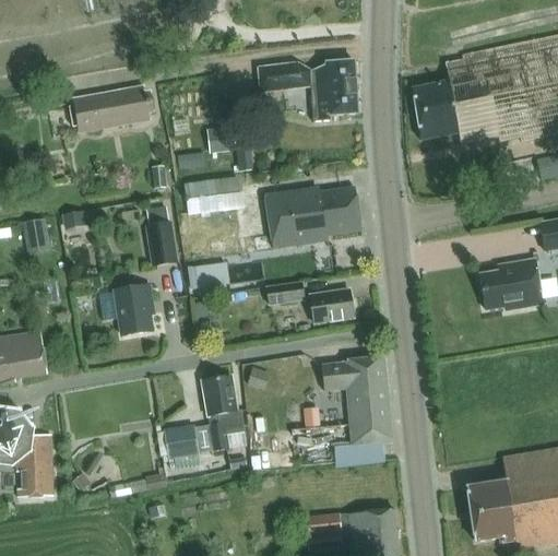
[(521,141),(557,132),(557,34),(462,55),(463,59),(444,63),(449,81),(410,89),(420,139),(458,131),(460,142),(497,134),(499,141),(521,135),(521,141)]
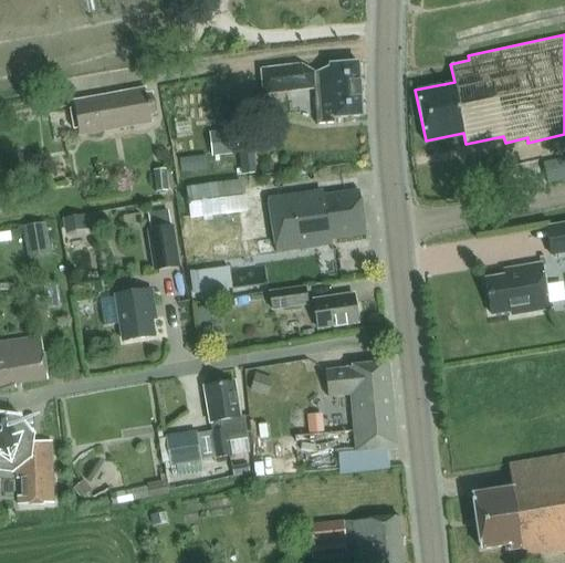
[(333,116),(363,113),(358,60),(328,62),(328,65),(313,72),(300,63),(261,68),(263,91),(314,86),(317,122),(334,120),(333,116)]
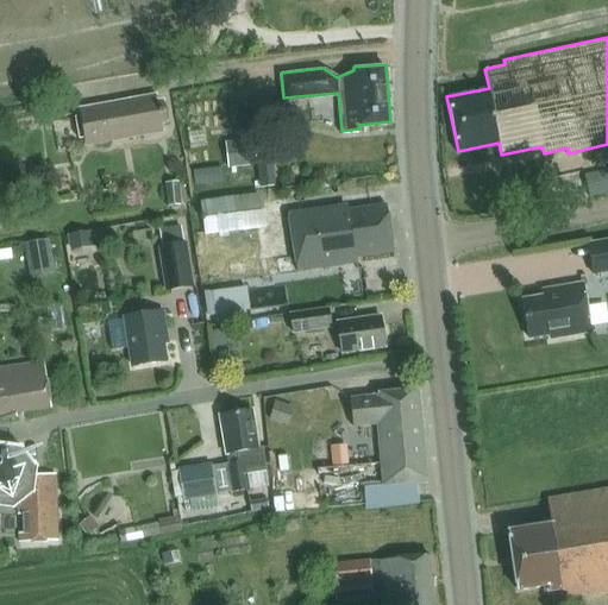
[(158,99),(151,100),(151,94),(80,107),(81,114),(73,115),(76,133),(88,131),(89,139),(158,127),(156,119),(162,118),(158,99)]
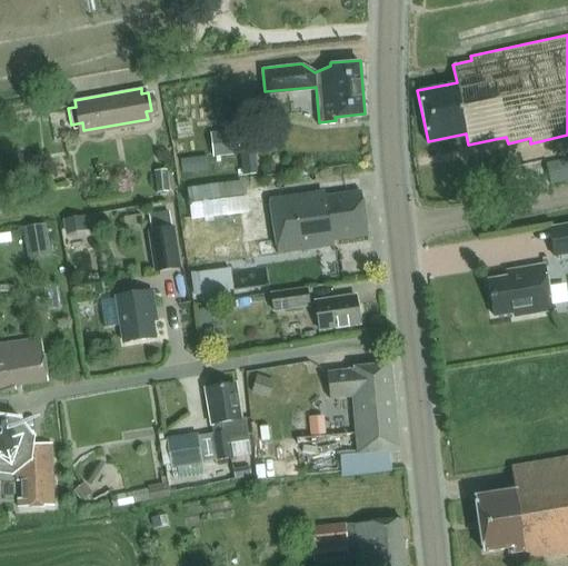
[(210,131),(213,156),(239,152),(236,128),(210,131)]
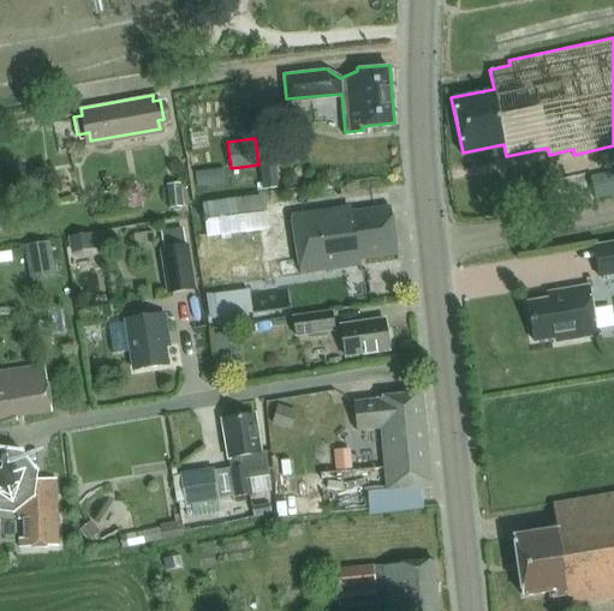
[(275,162),(258,165),(262,189),(278,186),(275,162)]
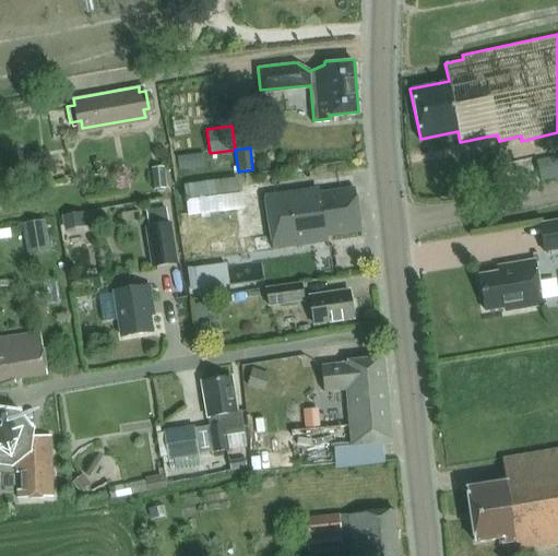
[(178,167),(204,164),(202,151),(176,154),(178,167)]
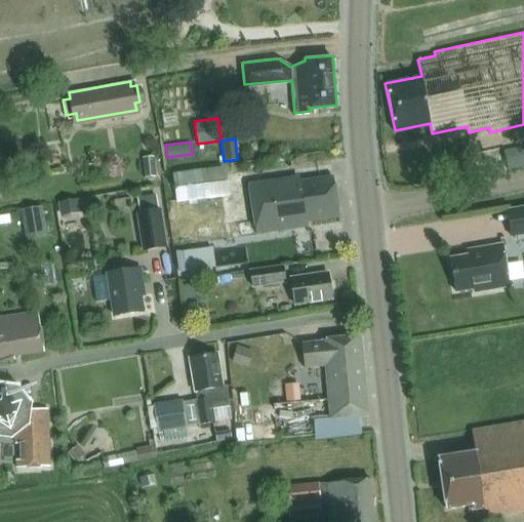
[(523,144),(502,149),(507,168),(523,164),(523,144)]
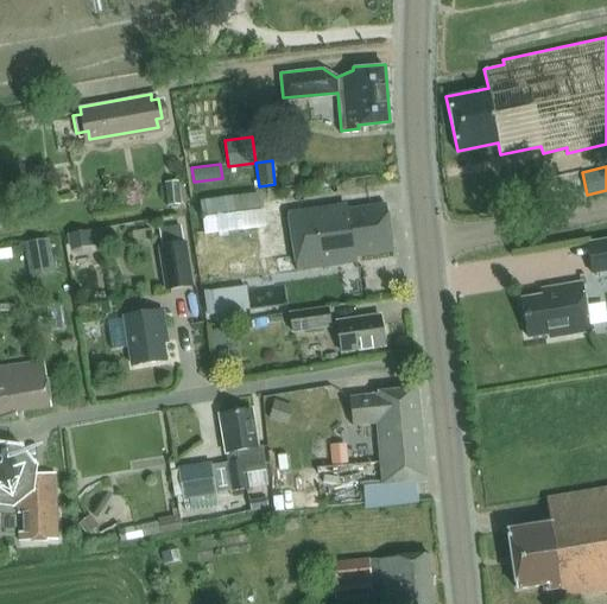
[(166,204),(181,203),(178,180),(164,182),(166,204)]
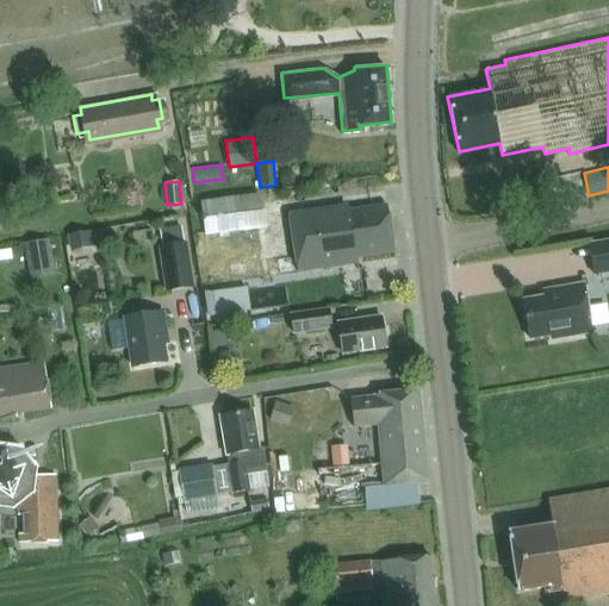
[(203,204),(207,233),(265,224),(260,194),(203,204)]
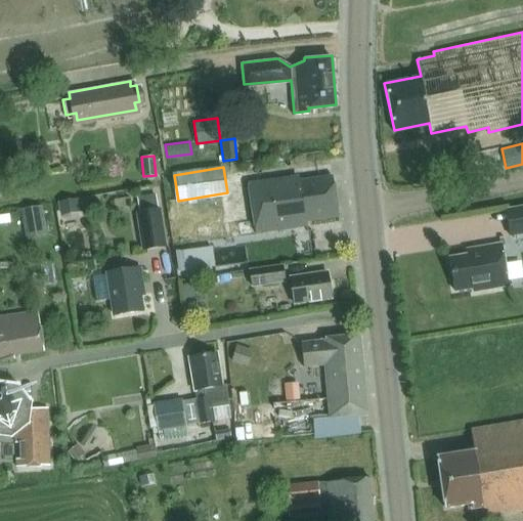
[(288,175),(247,181),(253,225),(305,218),(304,215),(337,210),(332,173),(299,178),(288,175)]
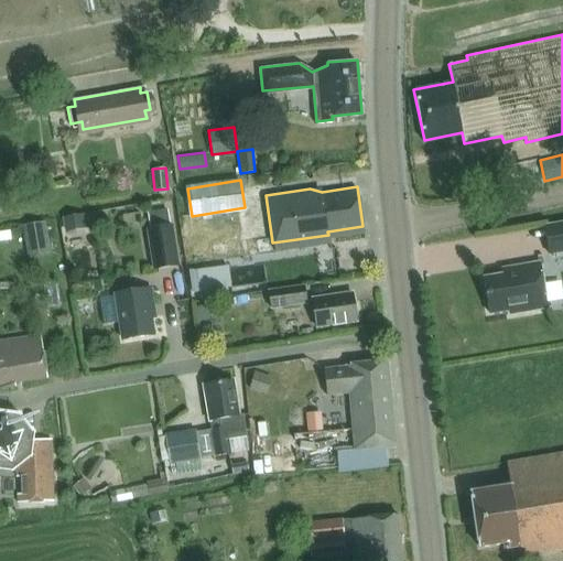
[(147,211),(149,226),(169,223),(166,207),(147,211)]
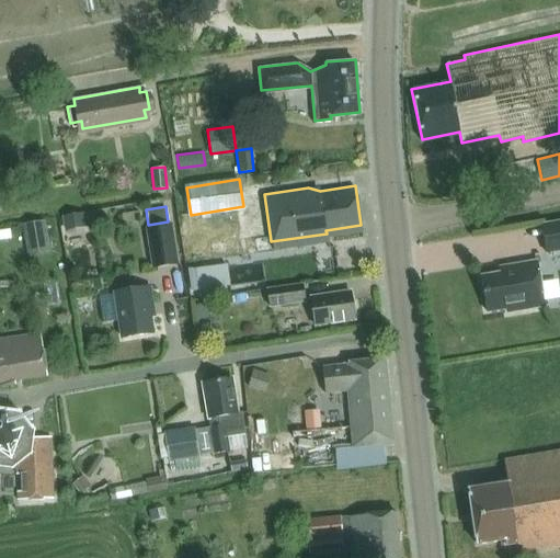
[(124,220),(139,218),(138,209),(122,212),(124,220)]
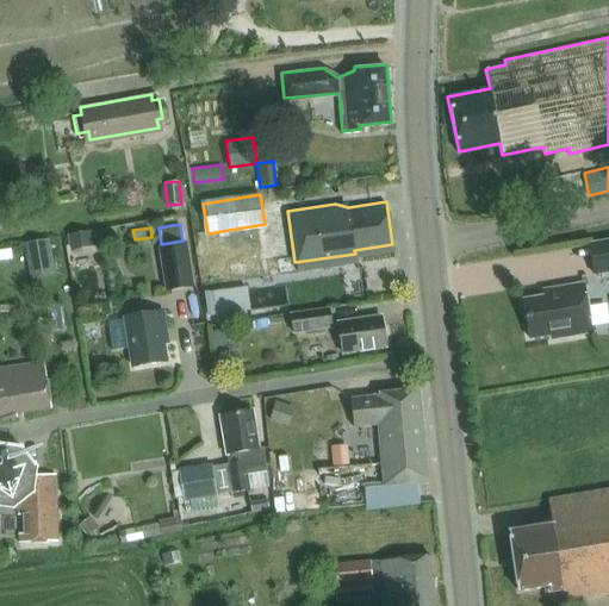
[(94,229),(67,233),(69,249),(97,245),(94,229)]
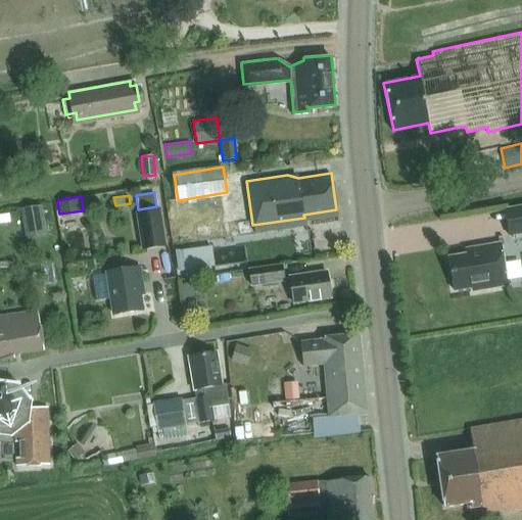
[(510,234),(521,232),(521,204),(506,207),(510,234)]
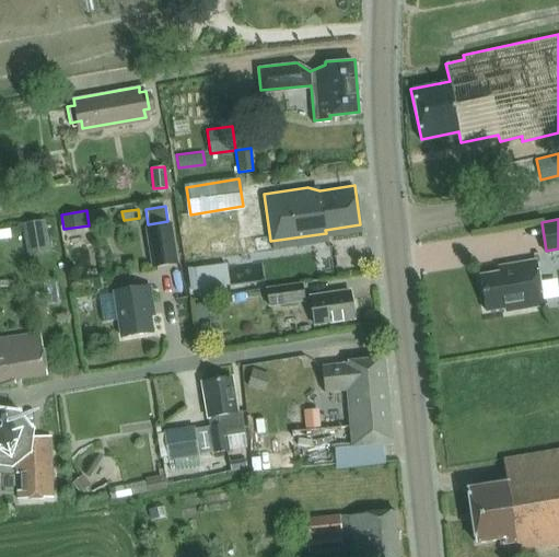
[(49,250),(44,220),(22,224),(27,254),(49,250)]
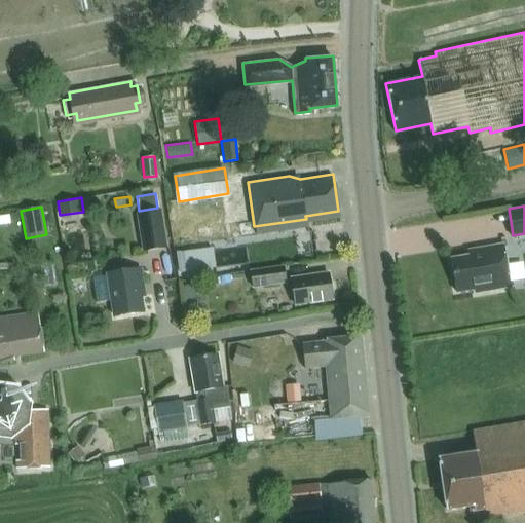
[(142,251),(167,246),(160,208),(157,208),(139,211),(136,212),(142,251)]
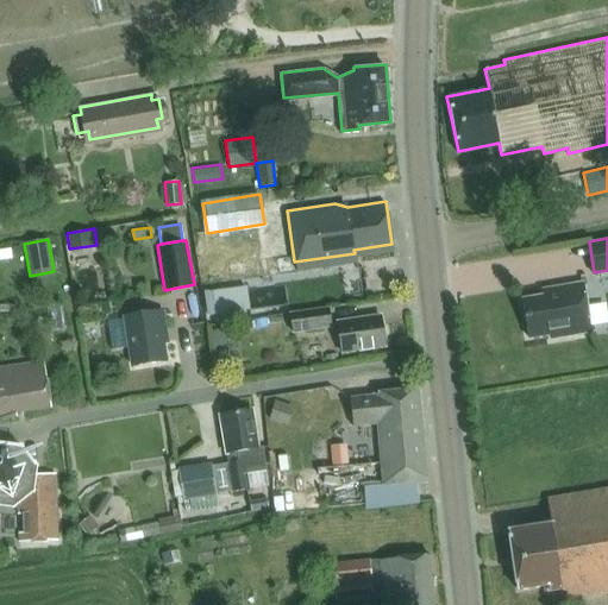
[(590,329),(583,282),(557,285),(557,288),(544,290),(545,294),(522,297),(530,336),(550,333),(551,336),(590,329)]
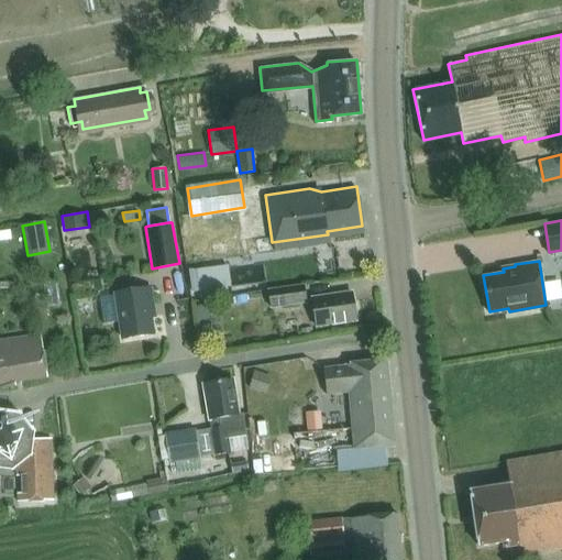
[(270,307),(306,302),(304,284),(267,289),(270,307)]
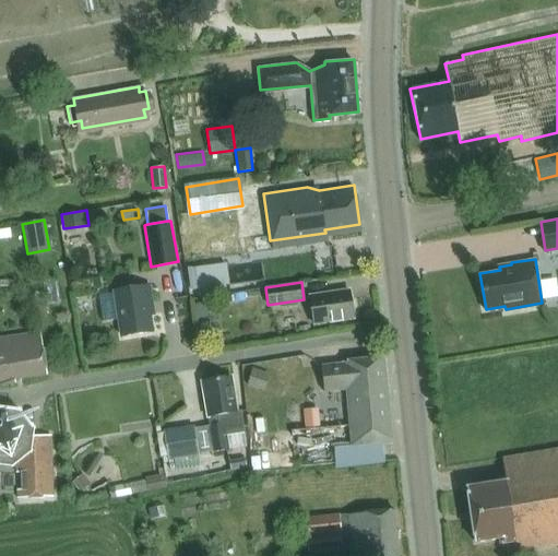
[(152,331),(150,314),(153,312),(149,284),(114,290),(120,335),(152,331)]
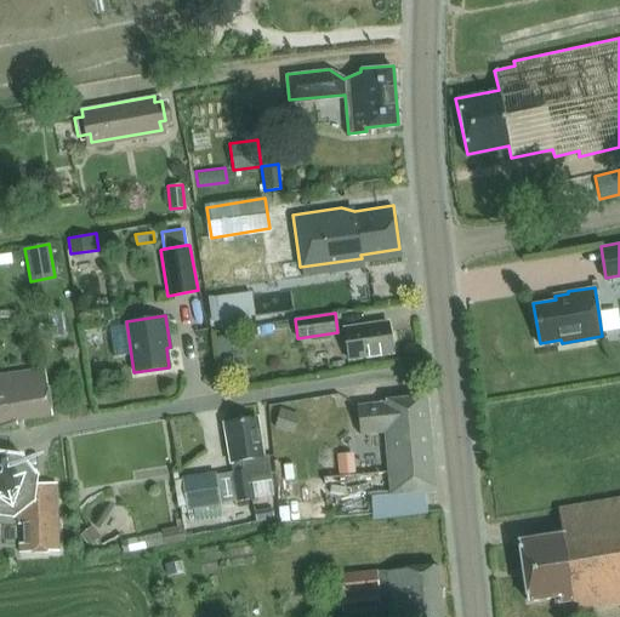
[(347,355),(391,350),(387,319),(343,324),(347,355)]
